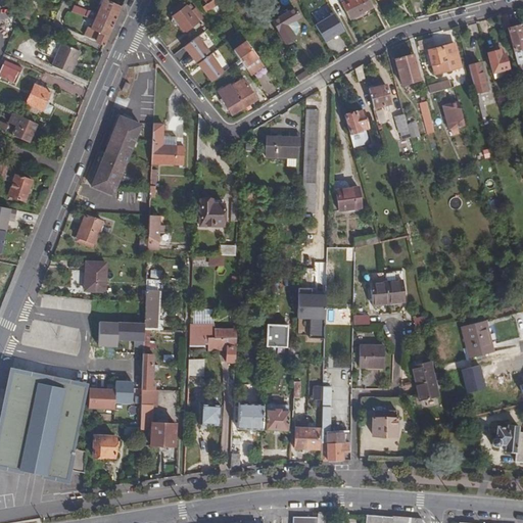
[(204,0),(207,4),(202,8),(207,13),(221,4),(217,0),(204,0)]
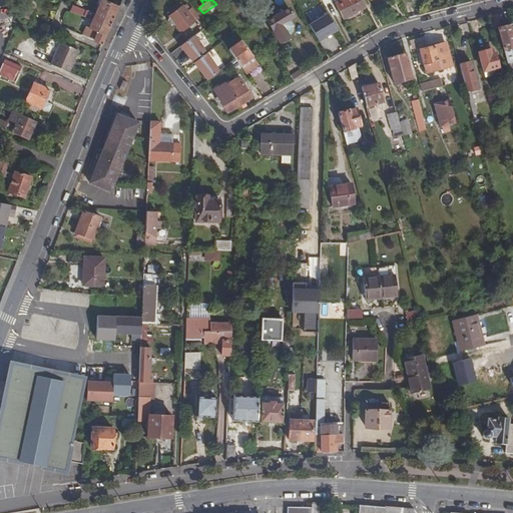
[(342,14),(344,18),(366,6),(363,0),(341,0),(336,3),(342,14)]
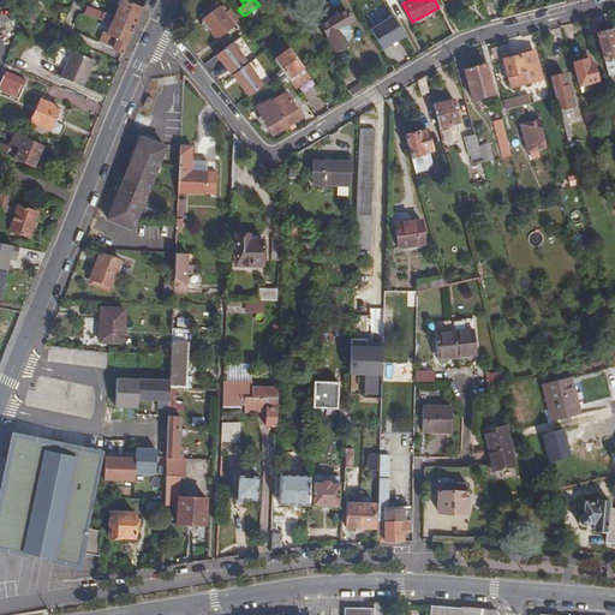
[(103,36),(100,46),(123,55),(126,48),(139,19),(143,10),(123,1),(107,37),(103,36)]
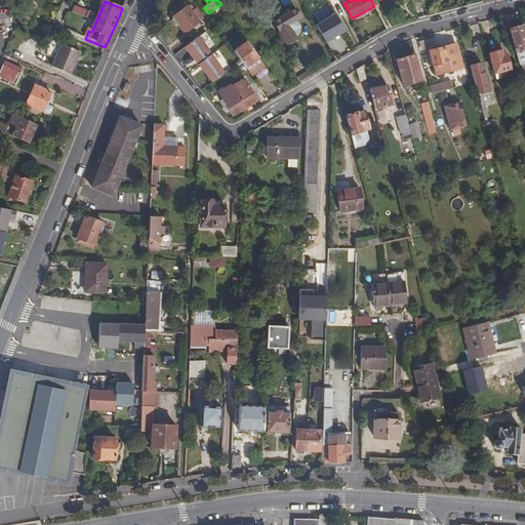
[(74,5),(72,12),(83,16),(85,9),(74,5)]
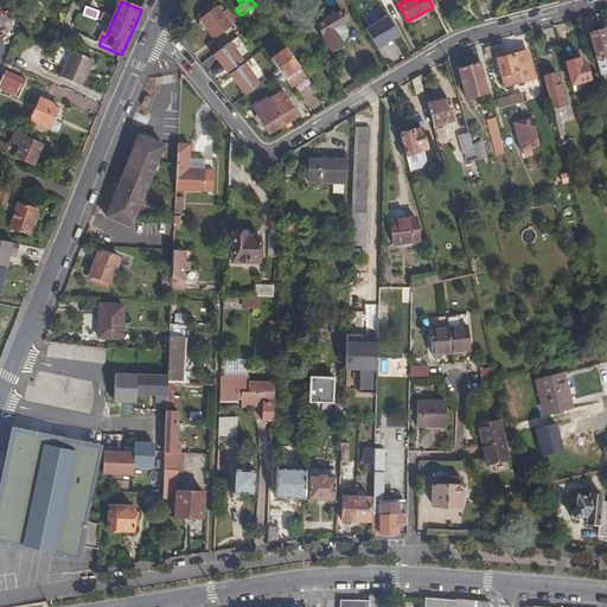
[(196,16),(198,19),(211,10),(208,6),(196,16)]
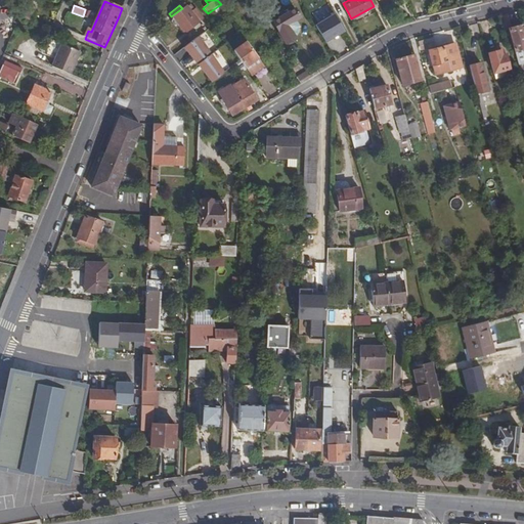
[(179,28),(183,33),(191,28),(198,23),(189,11),(192,9),(189,5),(186,7),(185,6),(182,8),(171,16),(172,18),(179,28)]
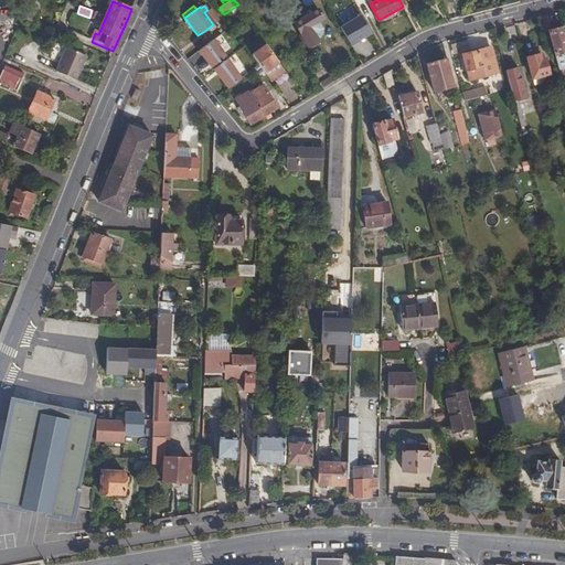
[(39,13),(24,7),(21,17),(34,23),(39,13)]
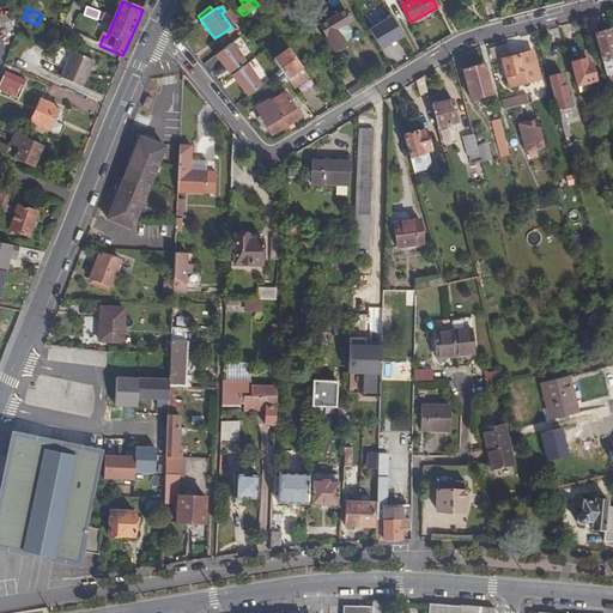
[(286,11),(295,24),(301,20),(292,7),(286,11)]
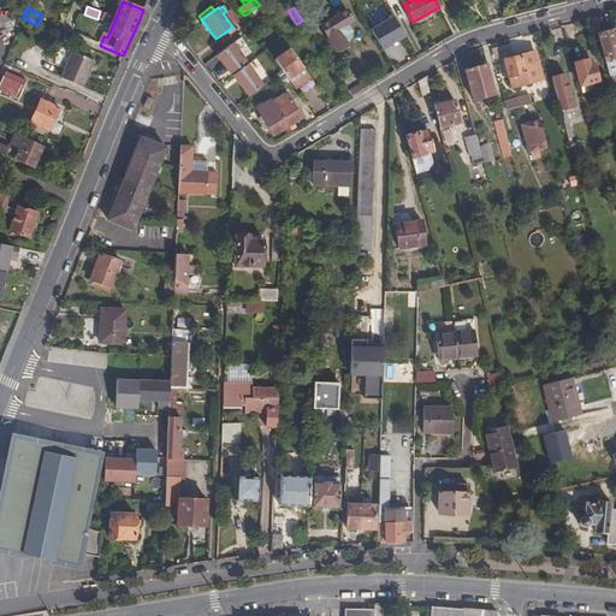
[(320,25),(336,51),(348,45),(342,36),(350,31),(348,24),(354,21),(348,9),(320,25)]
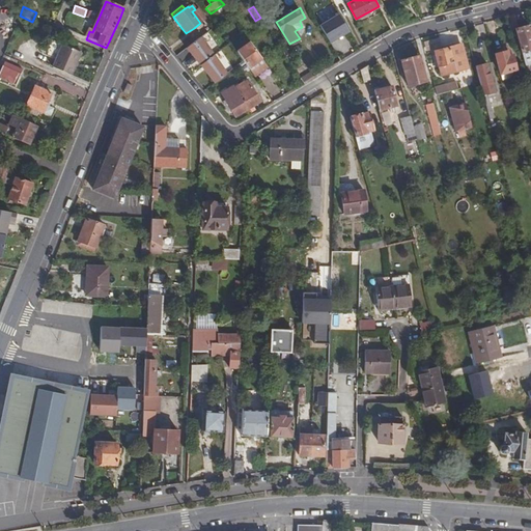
[(194,28),(197,32),(207,25),(197,10),(195,11),(195,9),(192,11),(200,23),(194,28)]
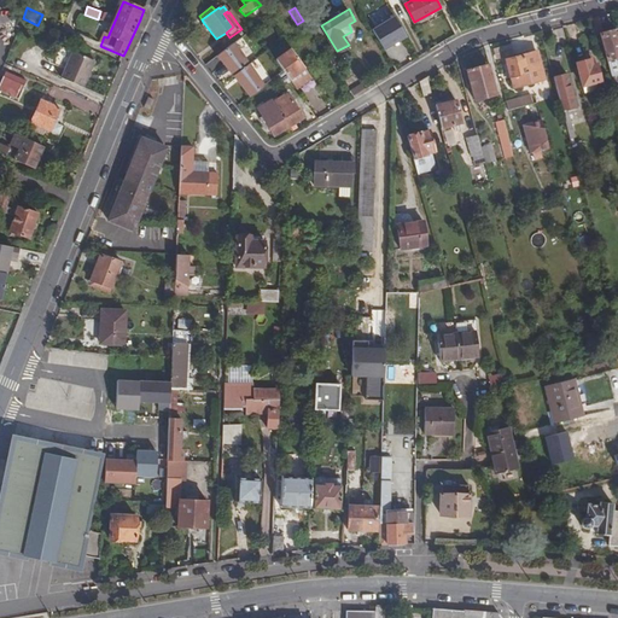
[(372,30),(385,50),(406,39),(395,17),(372,30)]
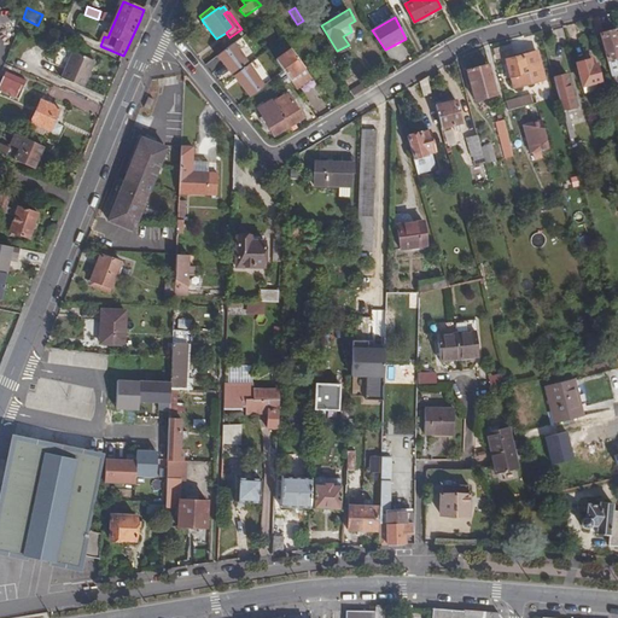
[(592,19),(595,35),(601,34),(598,17),(592,19)]
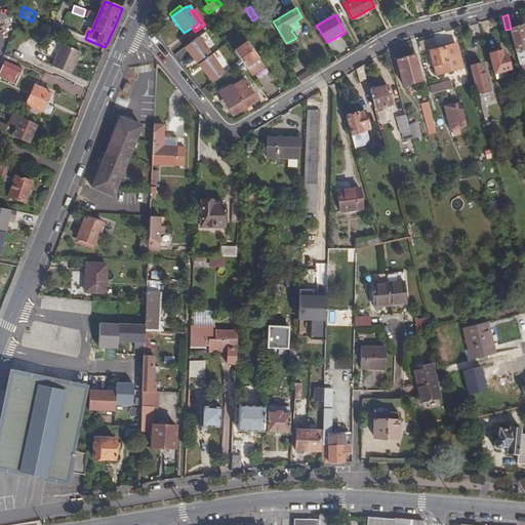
[(169,24),(174,29),(179,28),(172,18),(169,24)]
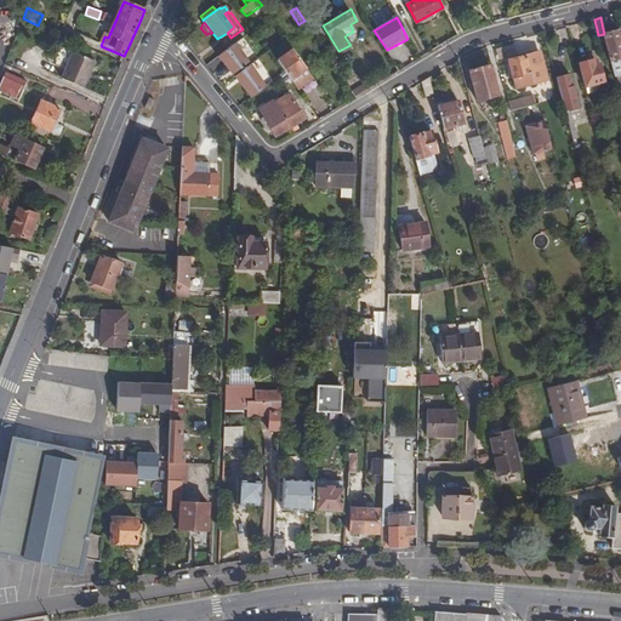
[(604,34),(613,61),(620,57),(620,35),(620,30),(604,34)]
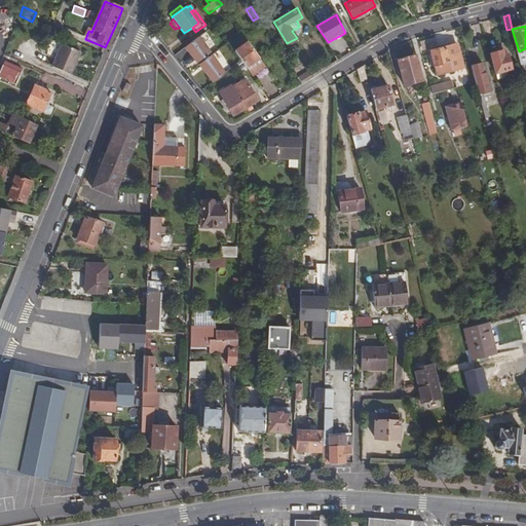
[(183,34),(187,38),(195,32),(192,28),(184,33),(183,34)]
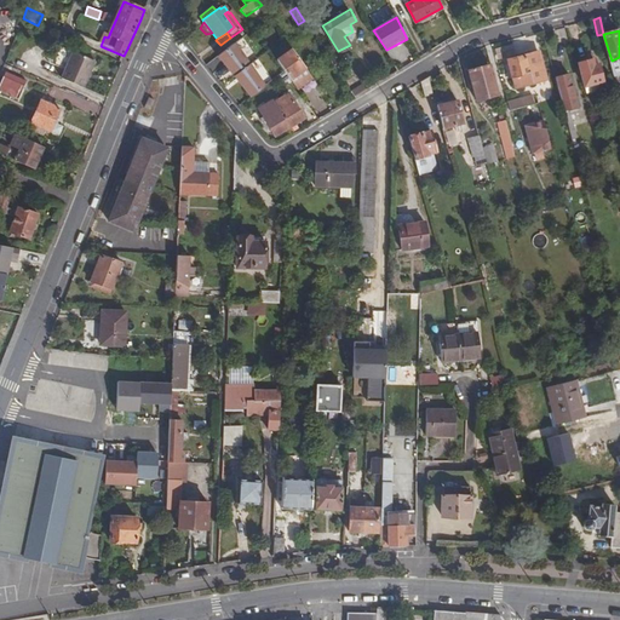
[(234,45),(222,55),(253,96),(265,87),(234,45)]
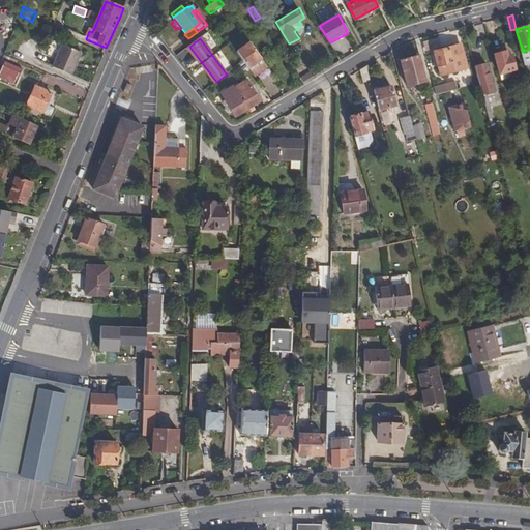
[(62,42),(52,65),(70,74),(81,51),(62,42)]
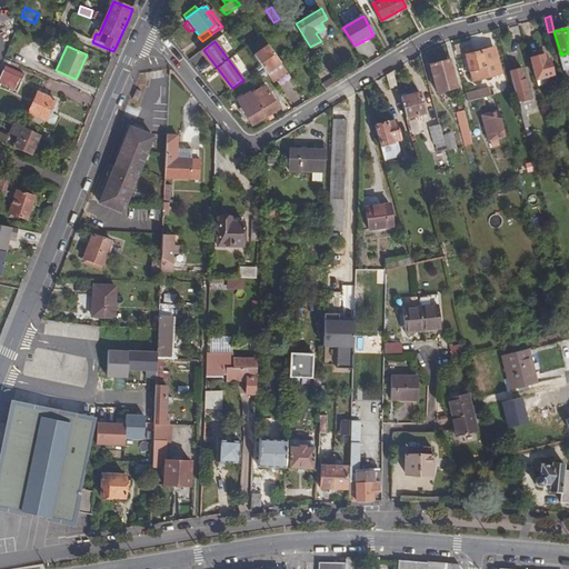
[(262,66),(273,81),(288,71),(269,47),(255,56),(262,66)]
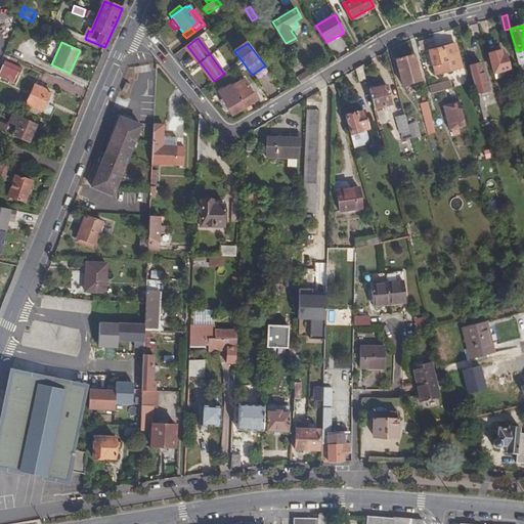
[(457,44),(444,47),(450,71),(463,68),(457,44)]
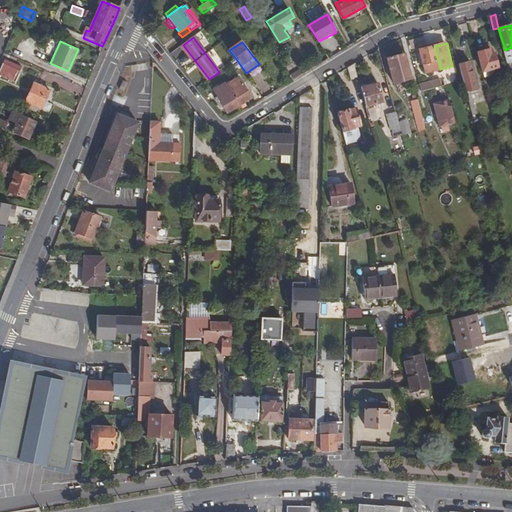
[(420,49),(427,77),(431,75),(429,72),(440,69),(434,46),(420,49)]
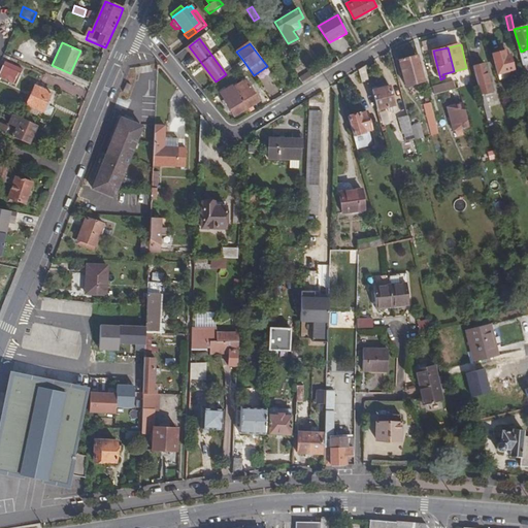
[(493,55),(498,73),(508,70),(515,68),(510,56),(509,56),(506,58),(504,52),(502,52),(502,50),(495,51),(495,54),(493,55)]
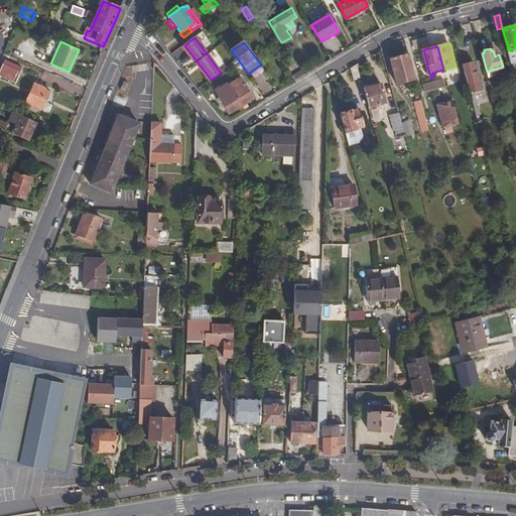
[(391,57),(398,84),(415,80),(408,53),(391,57)]
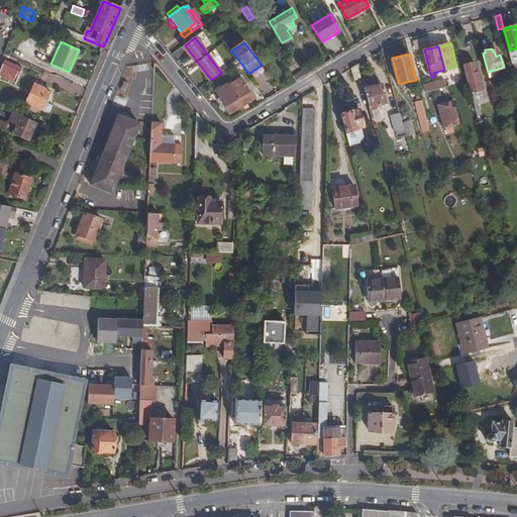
[(463,65),(475,109),(479,108),(477,97),(476,92),(482,91),(475,62),(463,65)]
